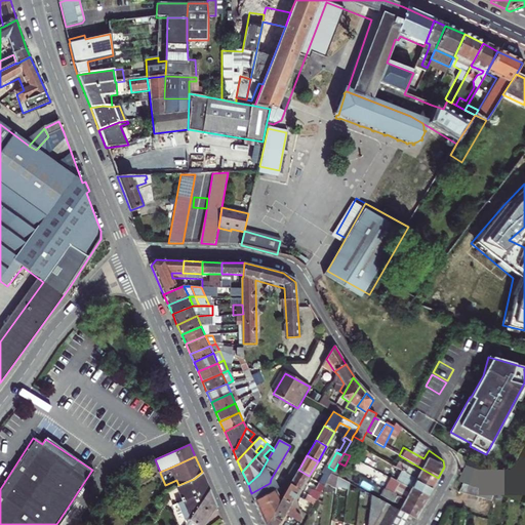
[(339,478),(345,466),(338,462),(334,471),(332,474),(339,478)]
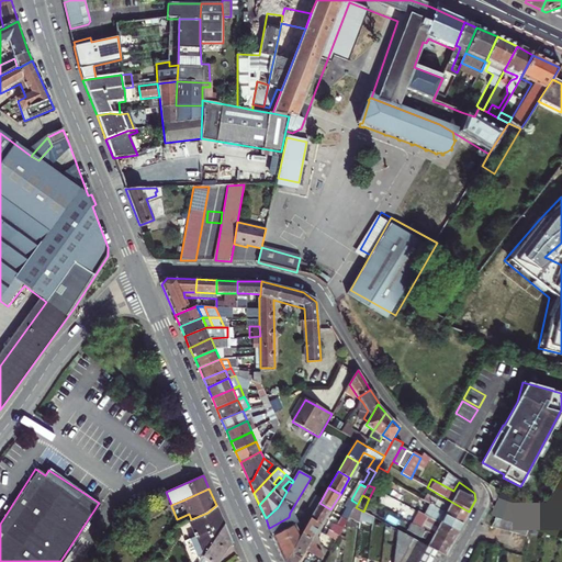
[(427,495),(424,501),(444,512),(448,514),(451,508),(427,495)]
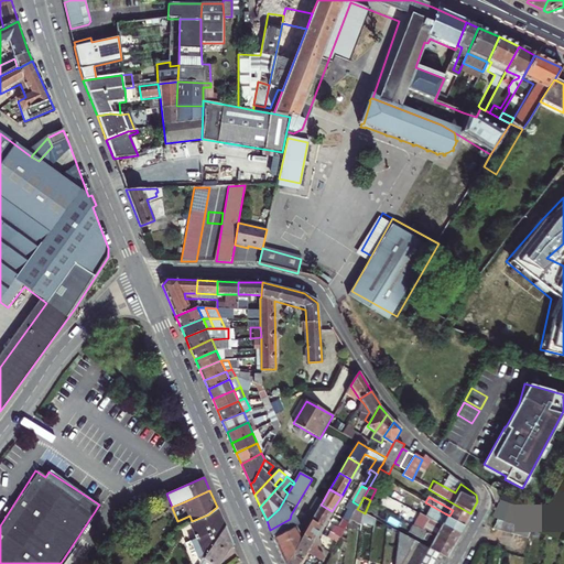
[(350,522),(357,509),(359,506),(354,502),(344,519),(350,522)]
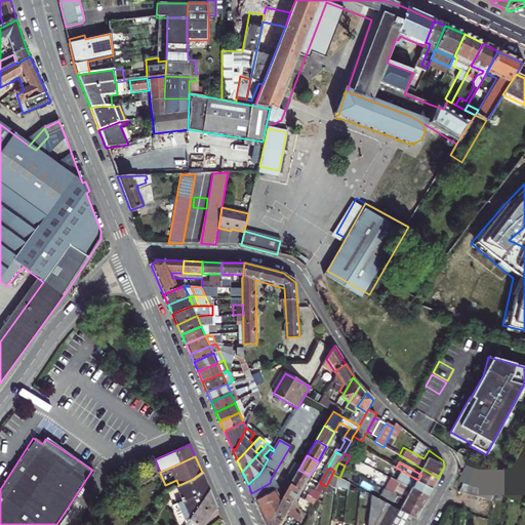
[(276,489),(255,500),(266,524),(282,498),(290,484),(296,473),(292,470),(284,484),(276,489)]
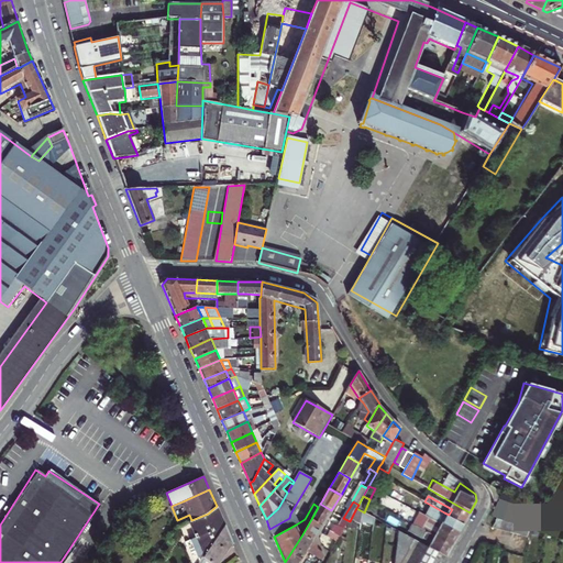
[(318,507),(311,519),(322,526),(331,510),(320,504),(318,507)]
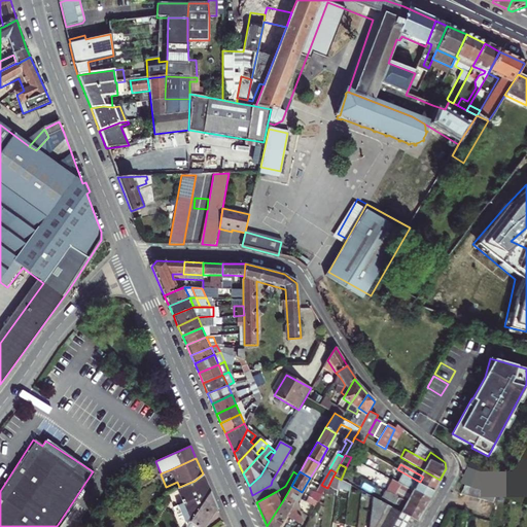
[(440,480),(425,471),(423,477),(420,482),(434,490),(440,480)]
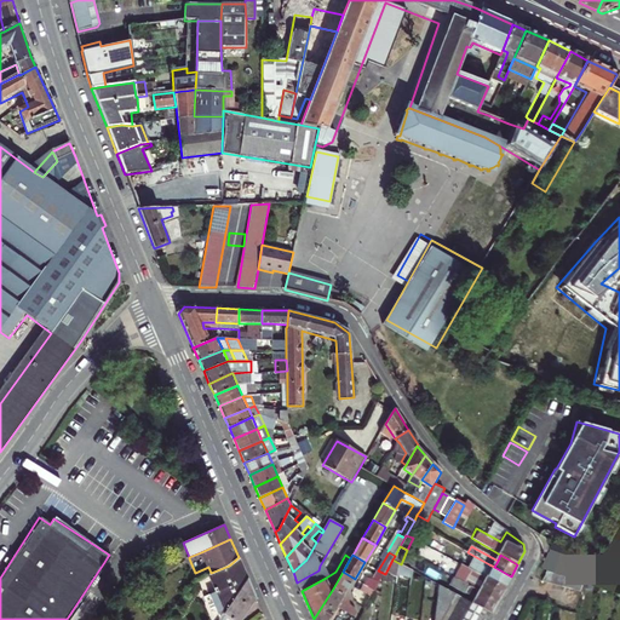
[(201,578),(205,586),(233,574),(244,567),(239,557),(229,566),(211,573),(201,578)]
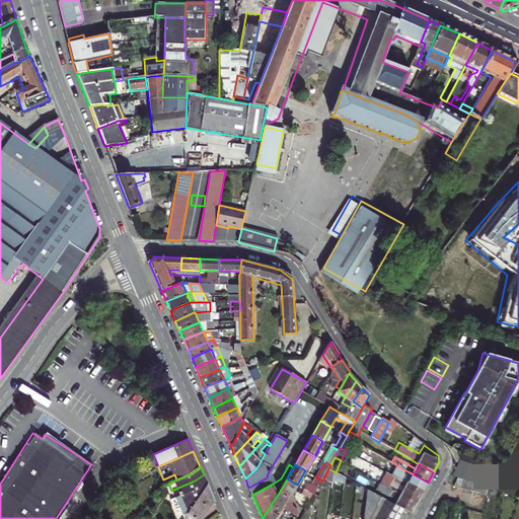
[(410,472),(403,483),(422,493),(428,483),(414,474),(410,472)]
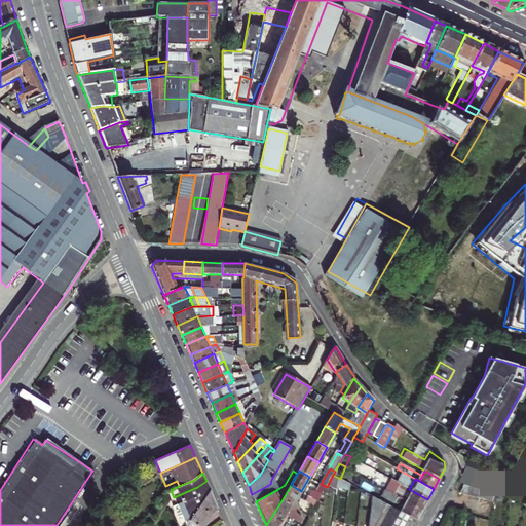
[(466,479),(459,493),(470,496),(474,481),(466,479)]
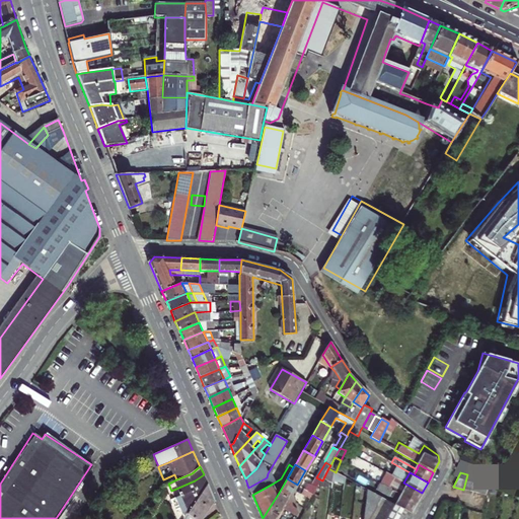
[(195,480),(171,491),(176,503),(170,506),(176,518),(184,518),(208,485),(204,474),(195,480)]
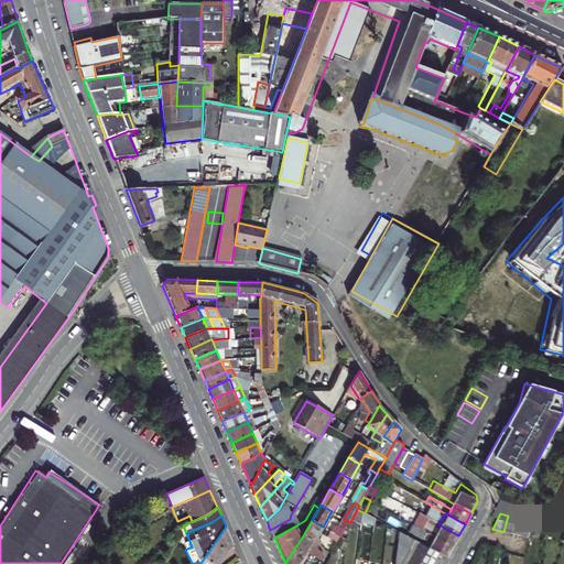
[(516,518),(508,516),(503,532),(511,534),(516,518)]
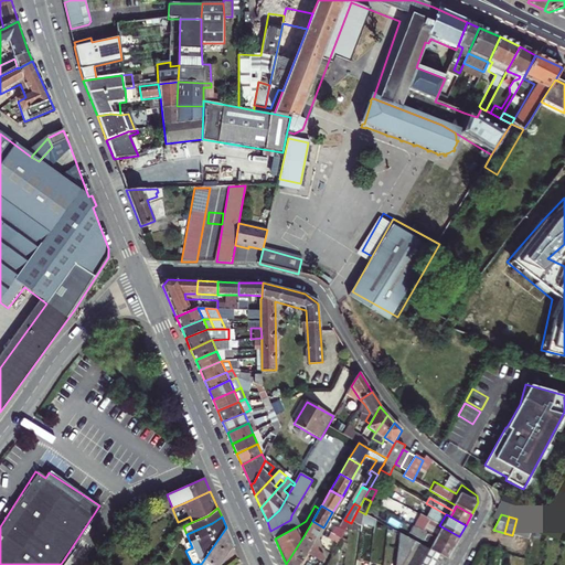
[(521,537),(525,522),(516,519),(512,535),(521,537)]
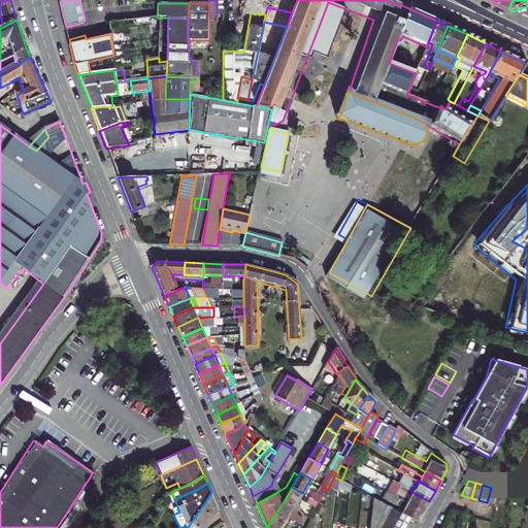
[(253,496),(257,503),(277,492),(275,490),(271,486),(253,496)]
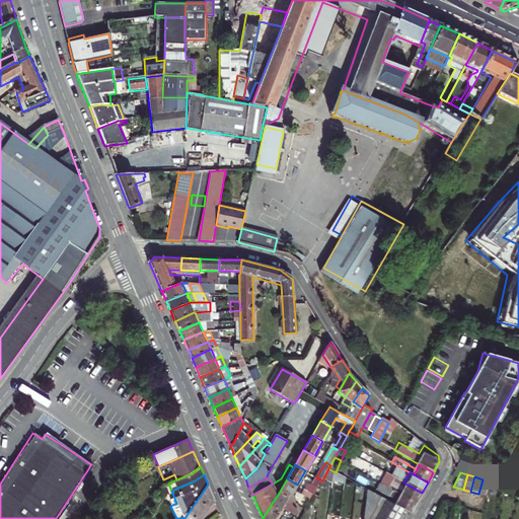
[(314,495),(322,480),(316,477),(311,486),(308,484),(305,490),(314,495)]
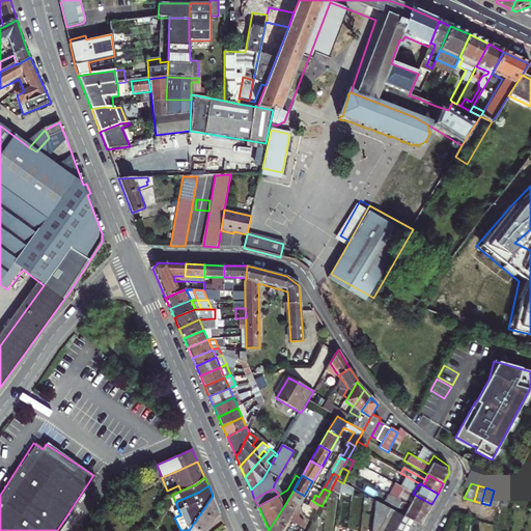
[(294,490),(285,504),(296,510),(304,496),(294,490)]
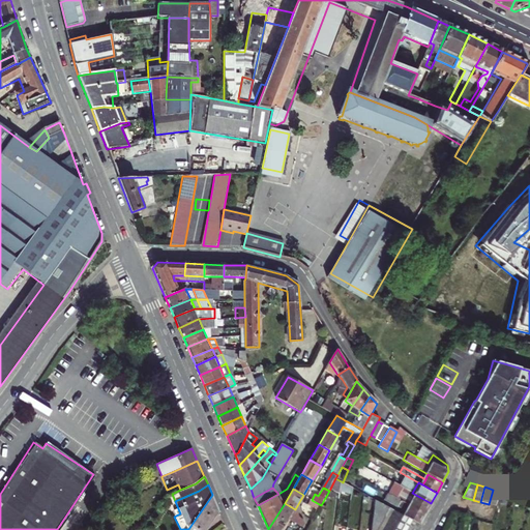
[(402,501),(403,498),(401,497),(403,494),(395,490),(392,496),(402,501)]
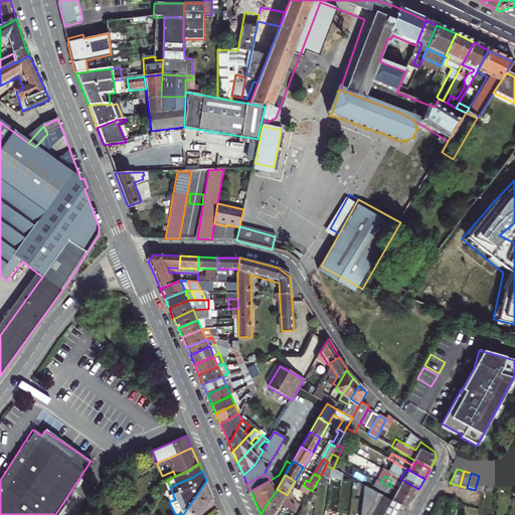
[(390,487),(398,492),(412,500),(418,489),(400,479),(395,476),(391,484),(390,487)]
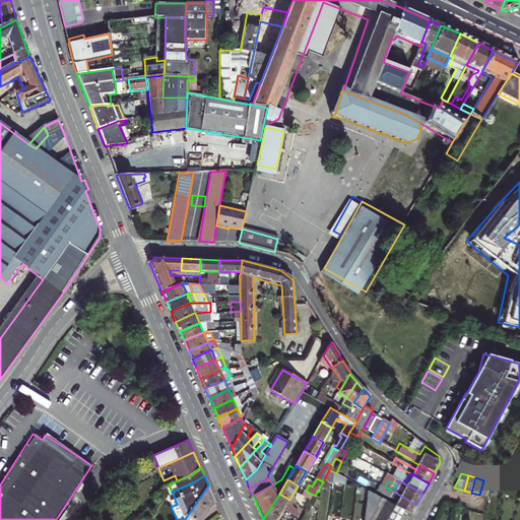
[(488,498),(492,482),(483,480),(479,495),(488,498)]
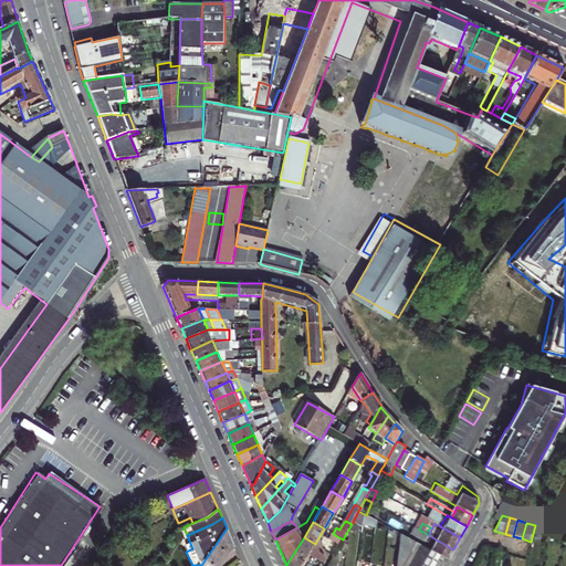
[(227,528),(201,565),(219,565),(234,545),(227,528)]
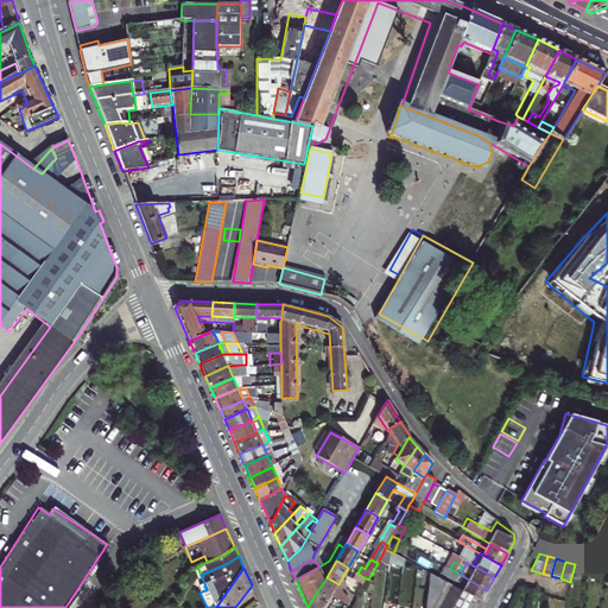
[(461,575),(450,569),(447,575),(457,582),(467,588),(470,581),(461,575)]
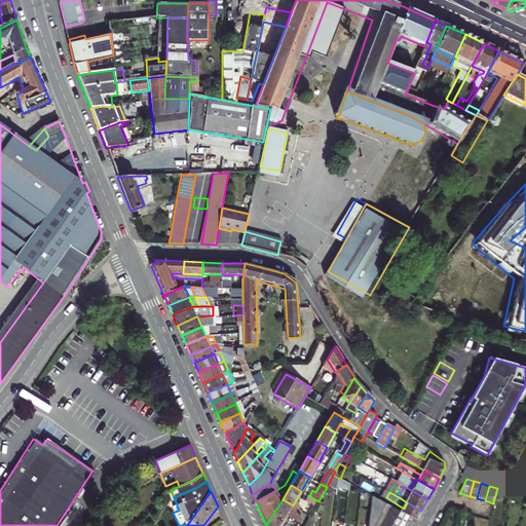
[(310,515),(318,501),(309,496),(301,510),(304,512),(303,513),(310,516),(310,515)]
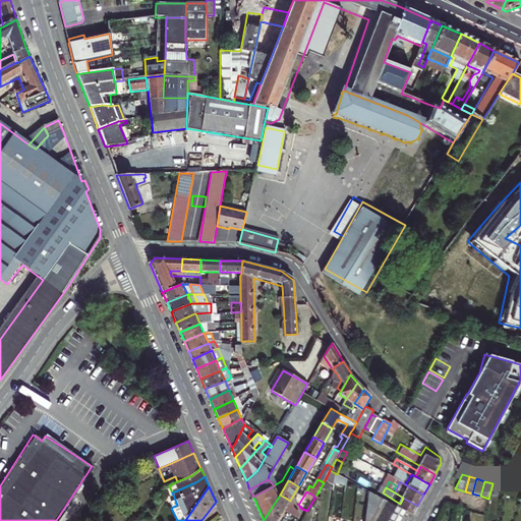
[(409,520),(412,515),(398,508),(370,493),(365,520),(409,520)]
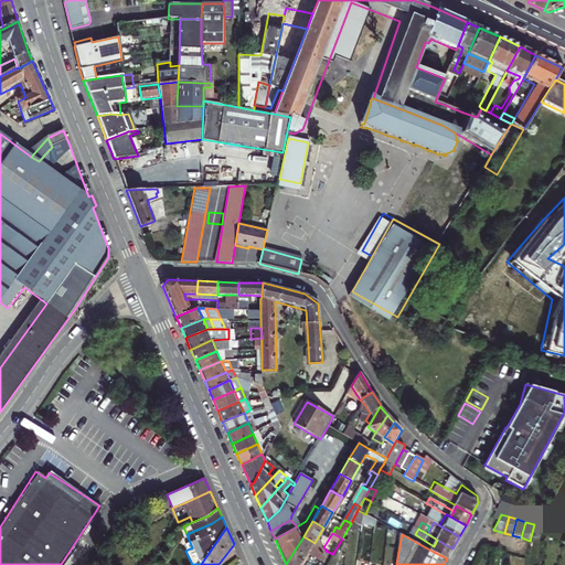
[(315,543),(304,536),(286,564),(301,564),(308,553),(312,555),(324,562),(327,558),(326,556),(323,554),(320,552),(320,545),(319,545),(315,543)]
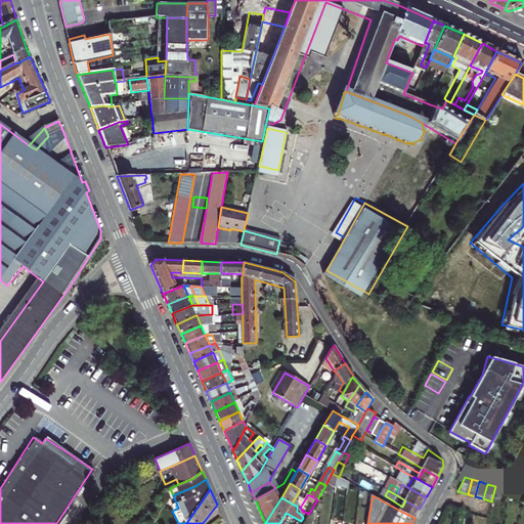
[(420,509),(405,500),(402,507),(400,511),(415,518),(420,509)]
